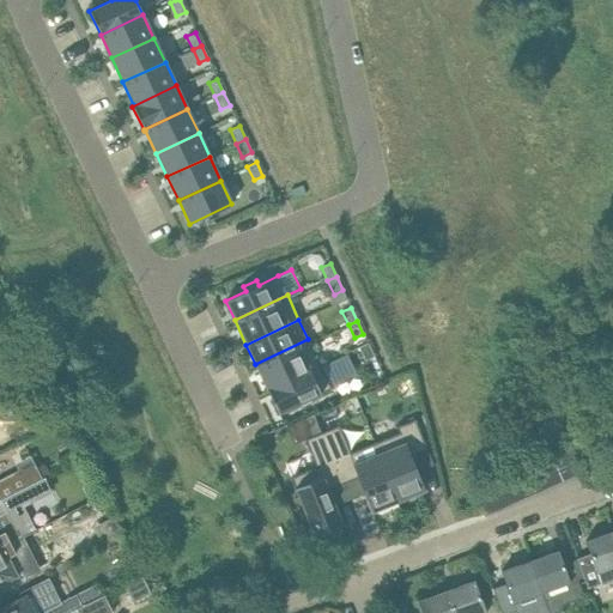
[(308,339),(255,364),(266,388),(319,363),(308,339)]
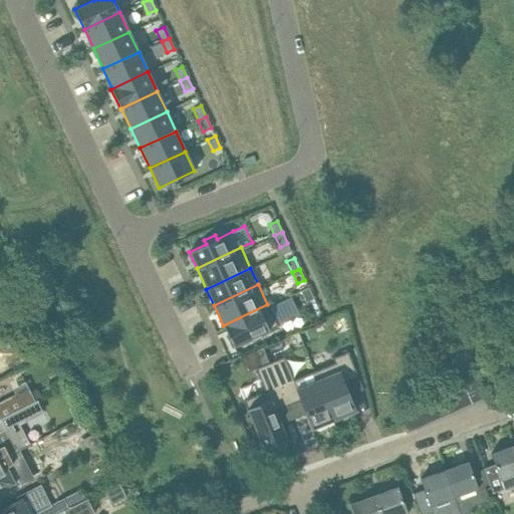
[(308,287),(300,291),(305,302),(313,298),(308,287)]
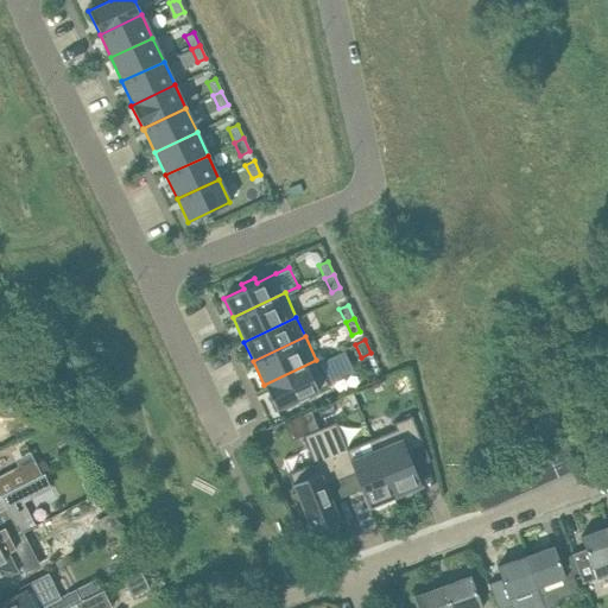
[(316,360),(264,385),(276,410),(296,400),(298,405),(311,398),(309,394),(328,385),(354,373),(344,352),(318,365),(316,360)]
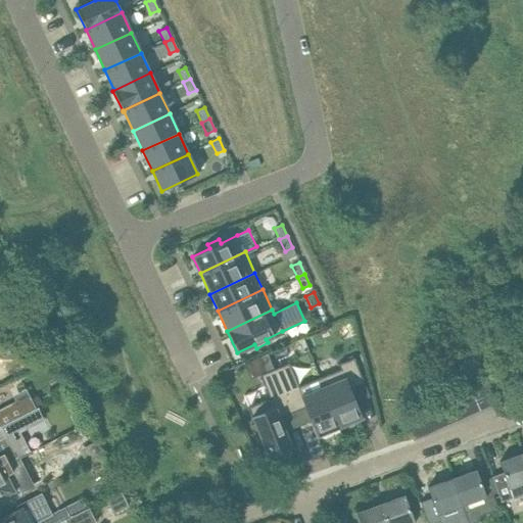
[(36,327),(22,334),(29,346),(42,339),(36,327)]
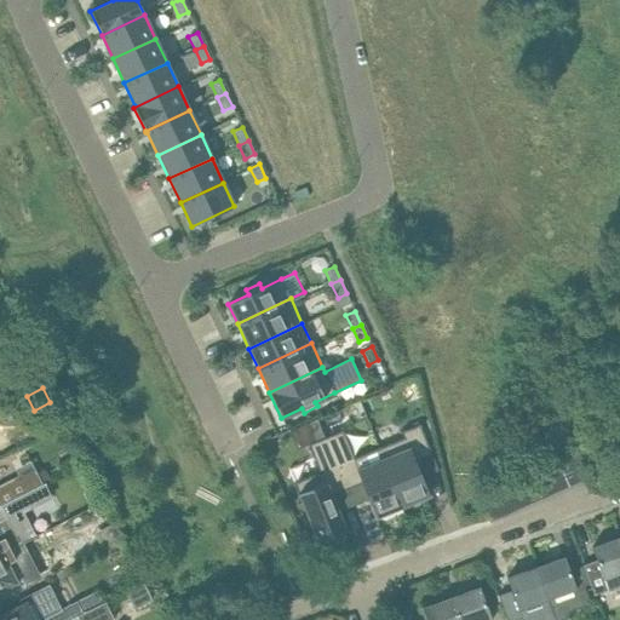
[(419,424),(403,431),(415,461),(431,454),(419,424)]
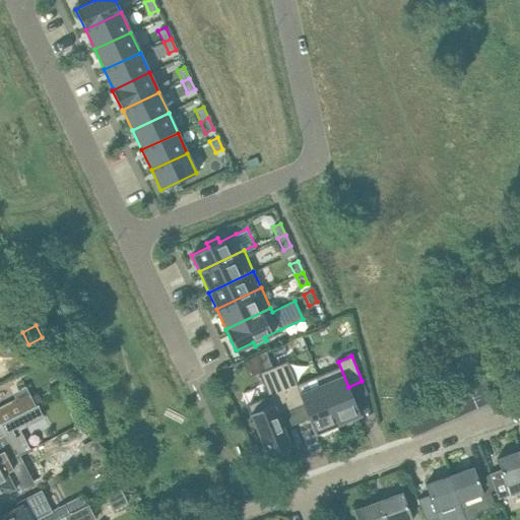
[(287,361),(274,367),(291,410),(304,405),(315,434),(317,433),(297,384),(287,361)]
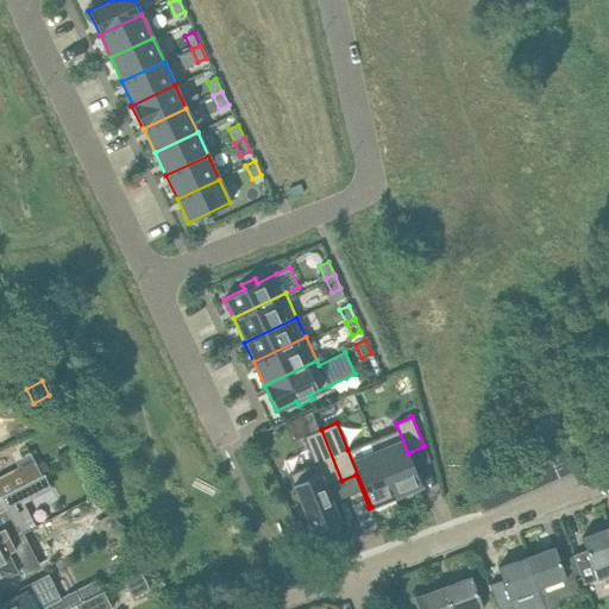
[(396,429),(372,439),(396,497),(421,487),(408,453),(396,424),(394,425),(396,429)]
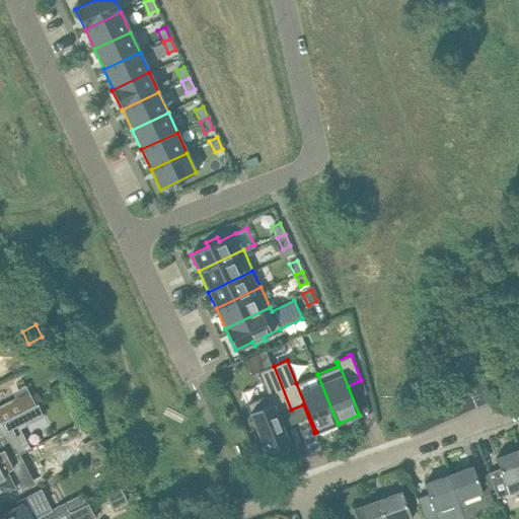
[(274,366),(257,372),(267,395),(287,444),(289,443),(278,415),(291,410),(274,366)]
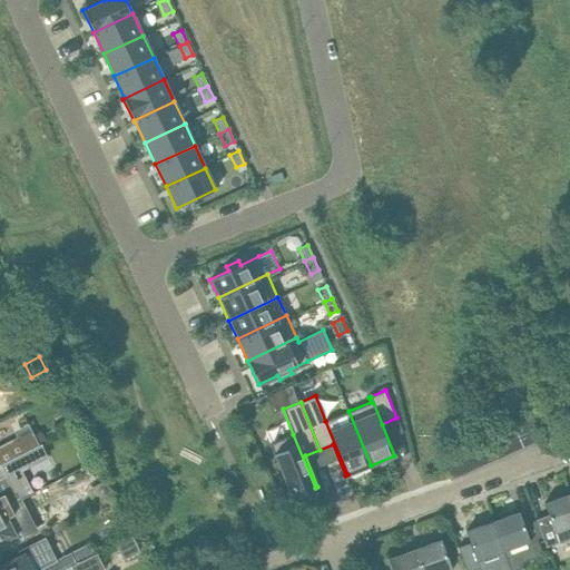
[(349,411),(325,421),(347,474),(371,465),(349,411)]
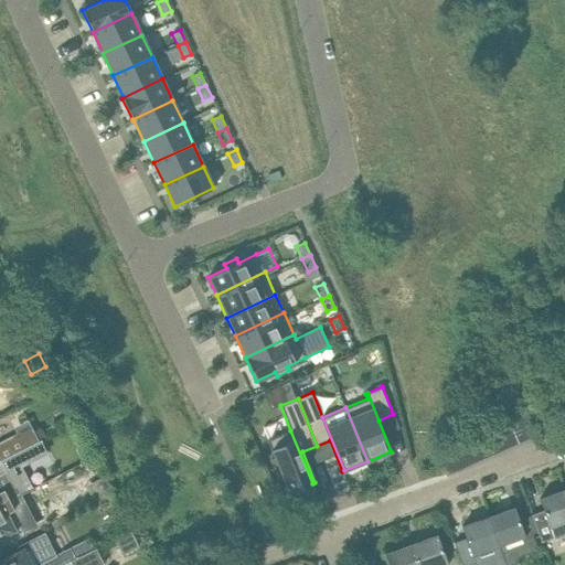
[(0,460),(2,459),(3,460),(39,441),(46,438),(41,428),(34,432),(33,430),(19,437),(17,434),(0,441),(0,460)]
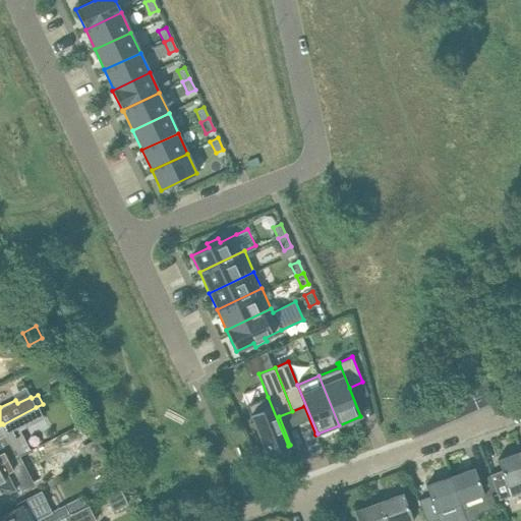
[(268,397),(246,405),(267,455),(288,446),(268,397)]
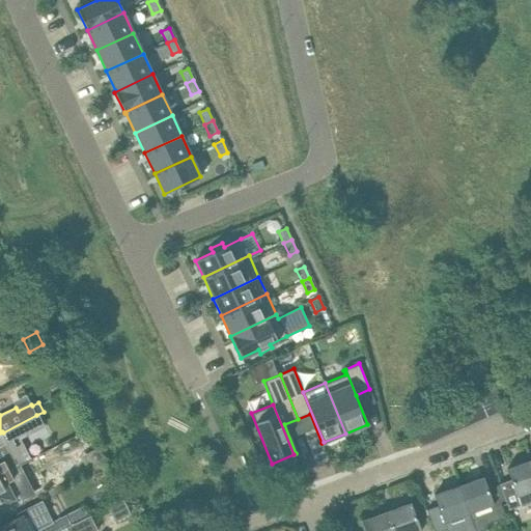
[(0,474),(16,467),(17,466),(28,460),(19,442),(44,428),(36,415),(3,432),(0,434),(0,436),(4,444),(0,446),(0,474)]
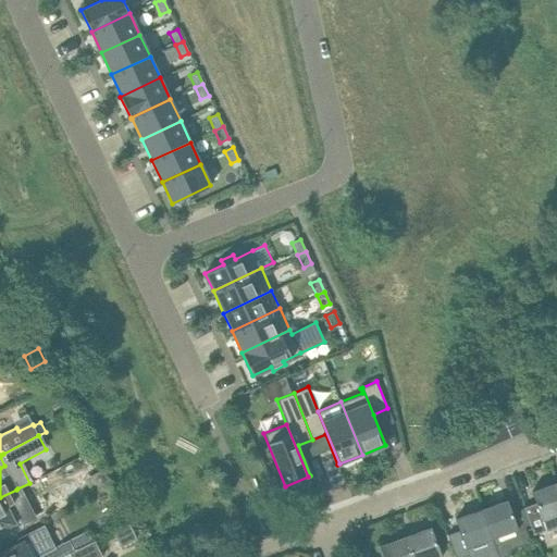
[(59,495),(45,504),(51,515),(93,493),(82,474),(56,490),(59,495)]
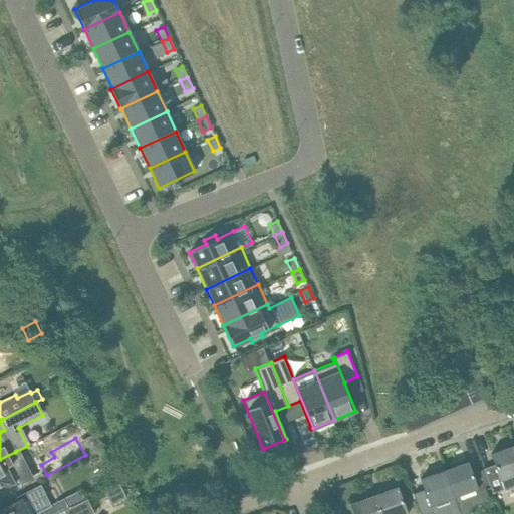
[(483,468),(488,484),(492,493),(503,489),(503,490),(513,486),(513,445),(490,454),(494,464),(483,468)]
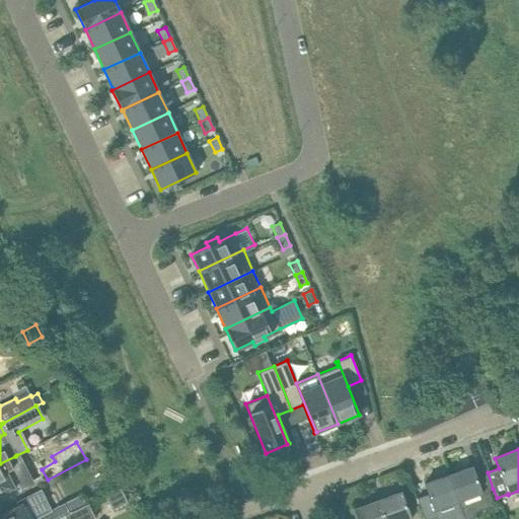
[(15,456),(0,463),(0,503),(32,487),(16,455),(15,456)]
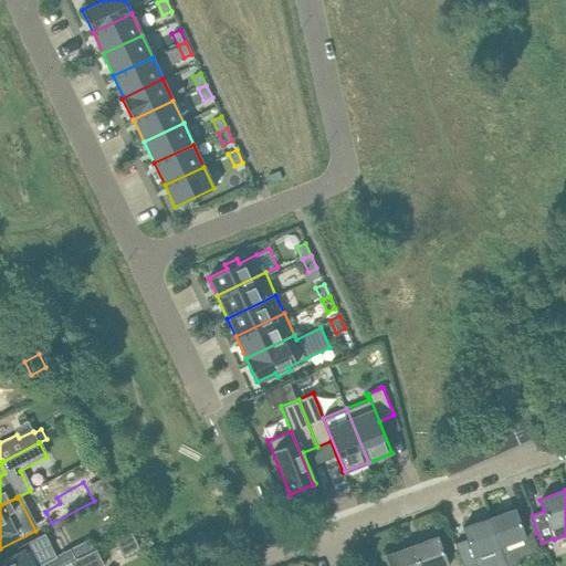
[(515,509),(489,517),(506,565),(505,565),(521,565),(521,563),(520,564),(519,564),(517,559),(538,552),(533,535),(537,533),(532,515),(520,520),(515,509)]
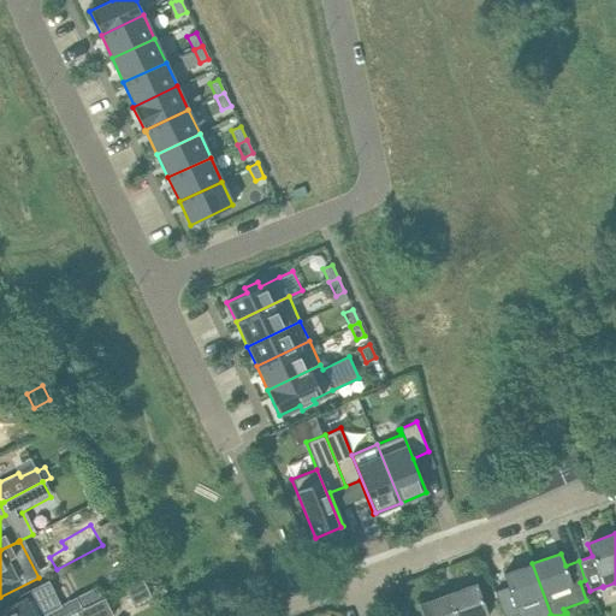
[(508,586),(495,591),(503,615),(549,615),(551,615),(532,563),(503,574),(508,586)]
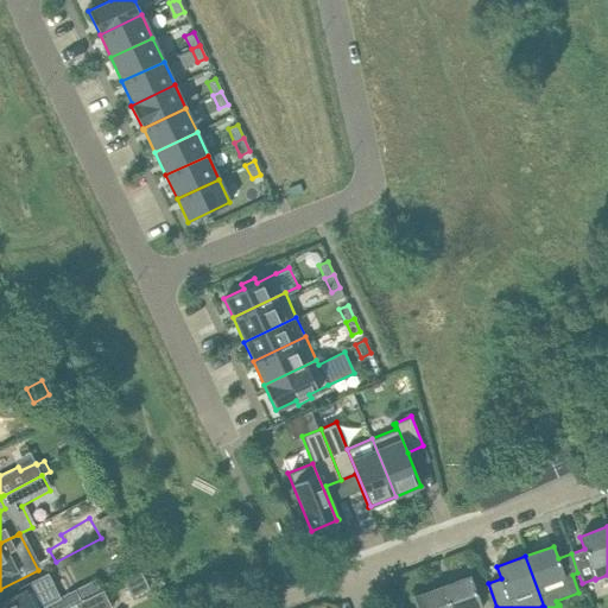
[(140,571),(124,580),(126,586),(132,597),(150,588),(140,571)]
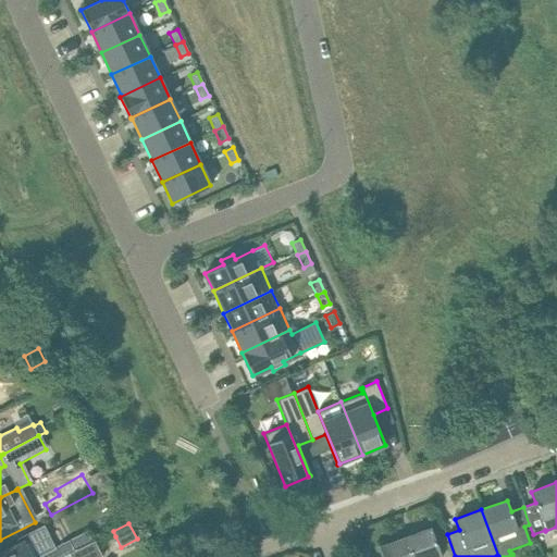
[(8,552),(0,555),(0,556),(58,556),(56,551),(53,545),(42,525),(20,537),(23,544),(8,552)]
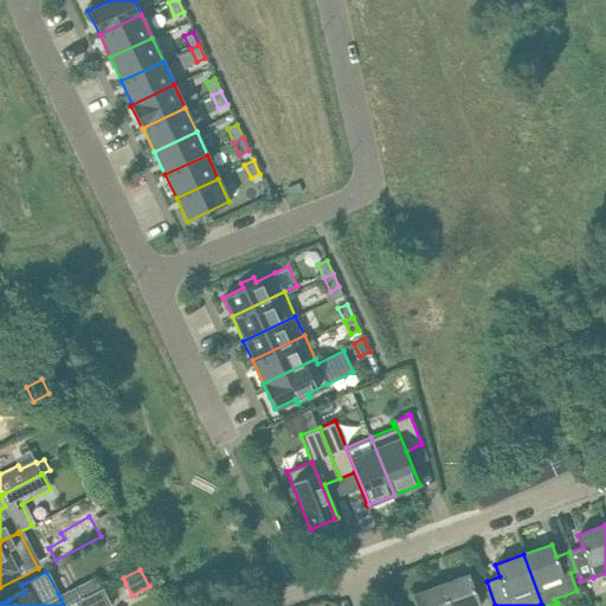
[(478,605),(479,605),(469,574),(440,584),(447,605),(478,605)]
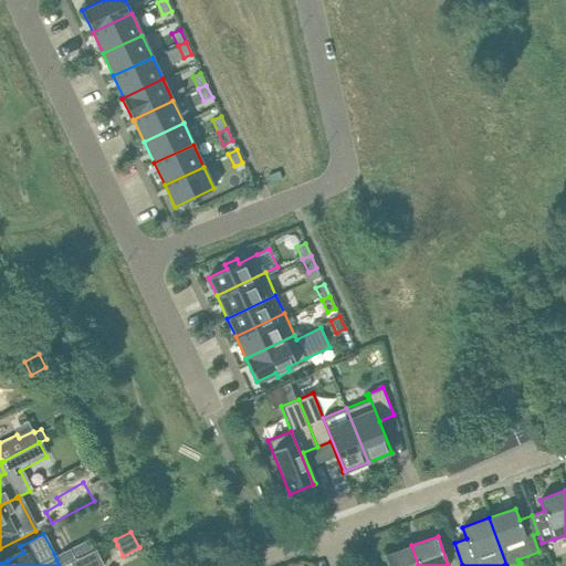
[(94,549),(88,540),(70,548),(75,559),(94,549)]
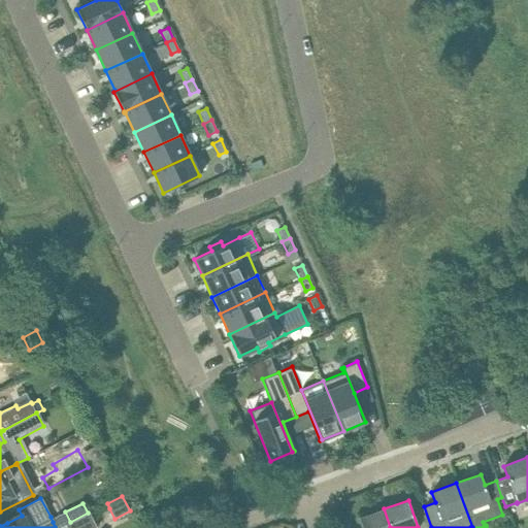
[(362,527),(390,527),(384,508),(359,518),(362,527)]
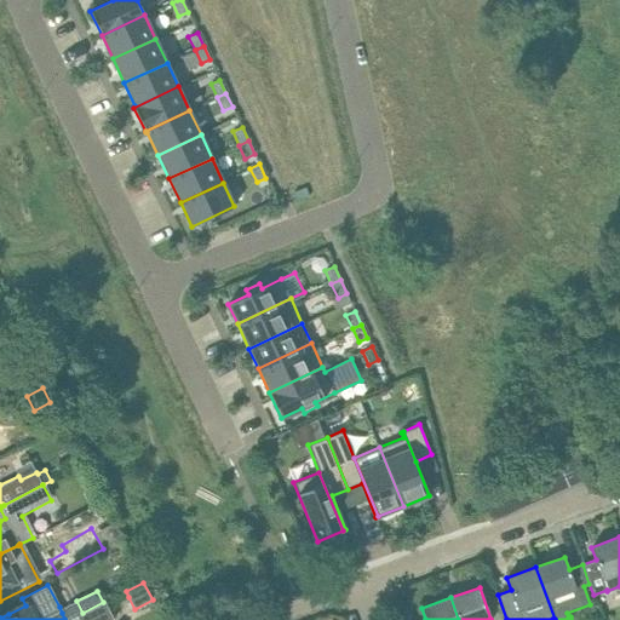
[(82,613),(76,615),(78,619),(110,619),(114,619),(108,608),(105,602),(103,603),(103,602),(82,613)]
